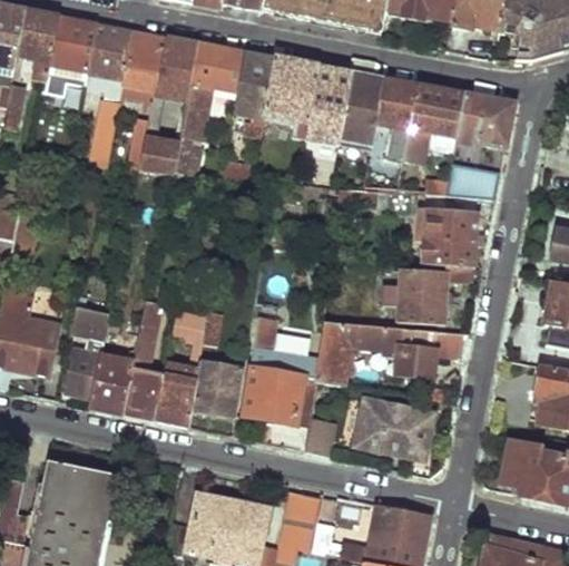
[(262,0),(261,7),(293,13),(370,28),(383,30),(386,10),(389,0),(262,0)]
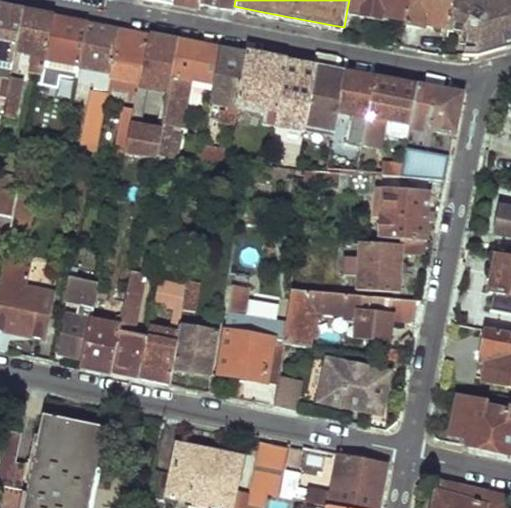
[(349,0),(347,9),(360,11),(361,0),(349,0)]
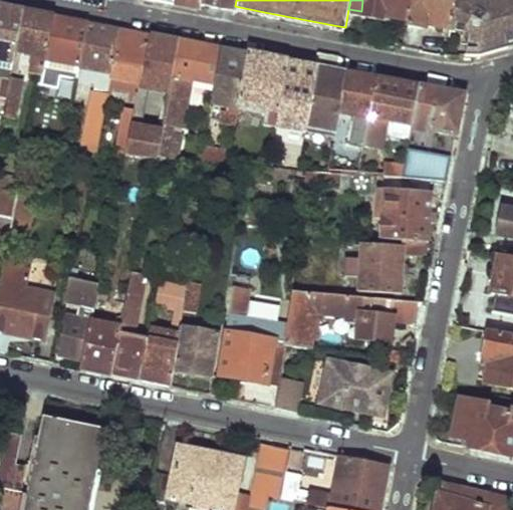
[(362,0),(361,11),(374,13),(376,2),(394,5),(408,8),(409,0),(362,0)]
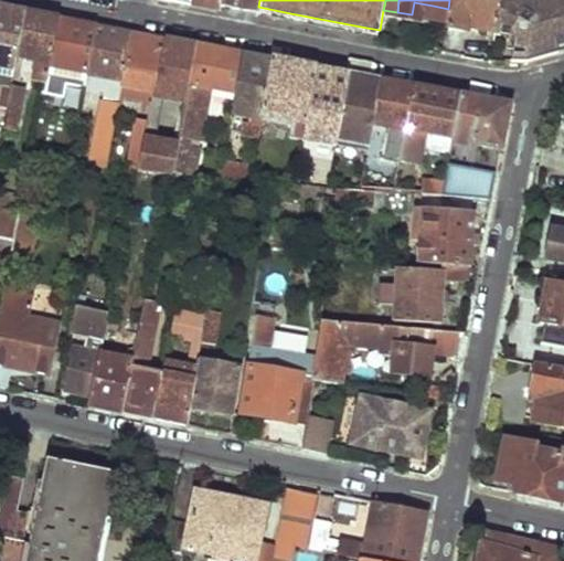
[(449,0),(448,9),(446,21),(469,25),(470,14),(481,16),(500,19),(502,0),(449,0)]
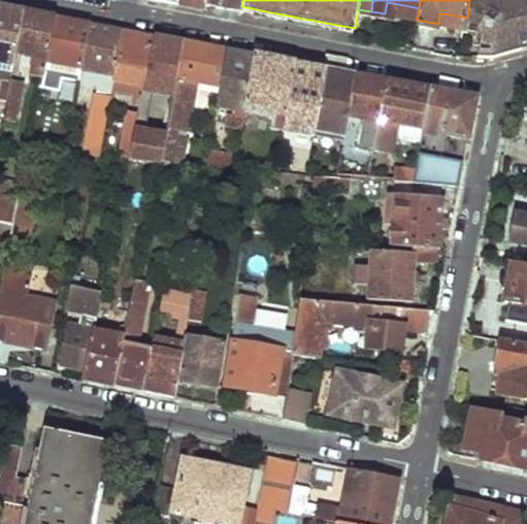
[(469,0),(467,18),(465,29),(483,33),(480,57),(494,59),(526,50),(526,0),(469,0)]
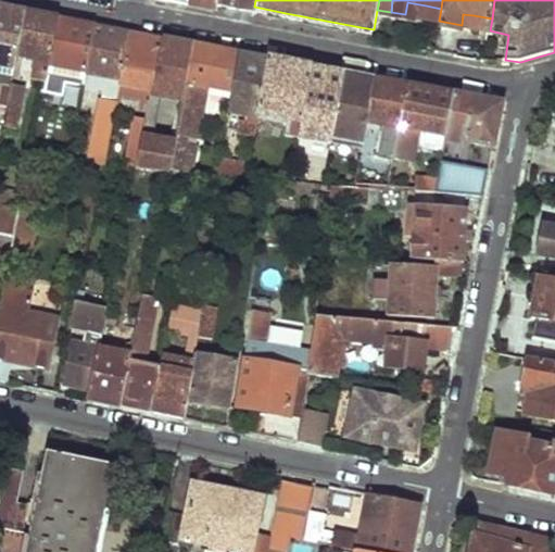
[(0,62),(4,63),(0,87),(0,102),(4,104),(9,82),(16,46),(24,7),(12,4),(0,1),(0,62)]
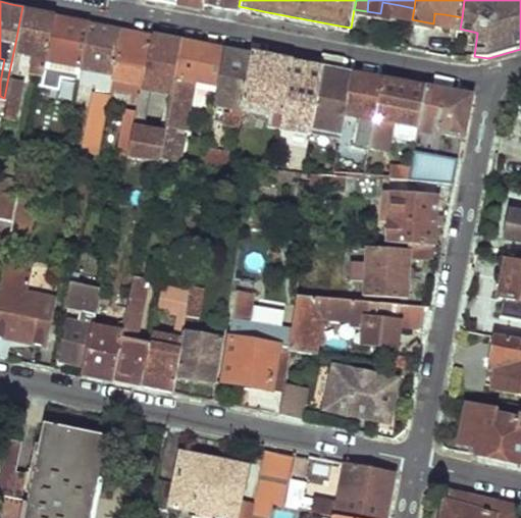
[(398,16),(400,5),(382,2),(380,13),(398,16)]
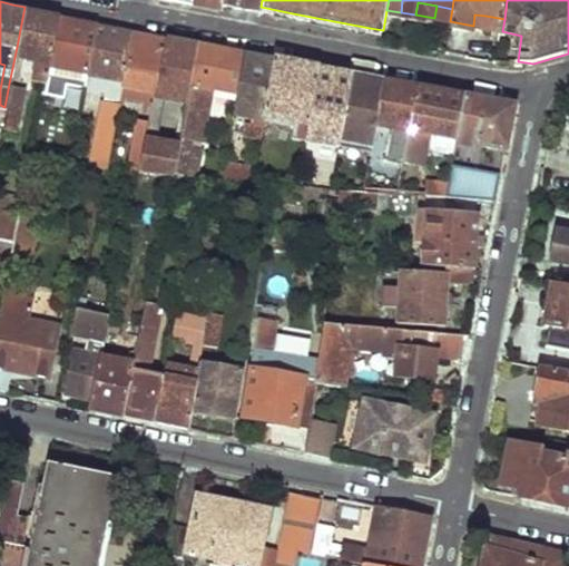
[(25,7),(17,47),(39,51),(33,76),(46,78),(59,13),(42,10),(25,7)]
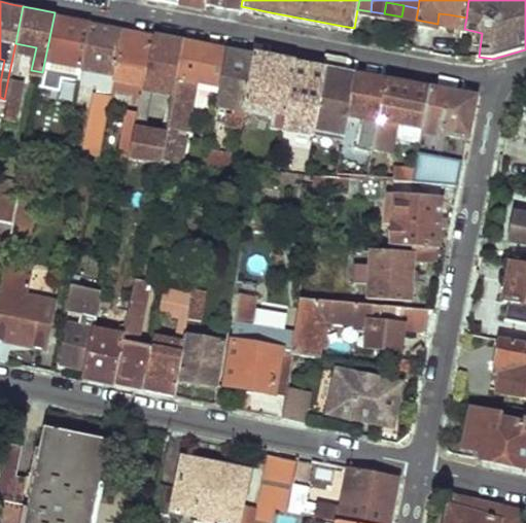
[(55,12),(42,72),(40,83),(53,86),(58,61),(67,63),(65,77),(76,79),(91,19),(74,15),(55,12)]
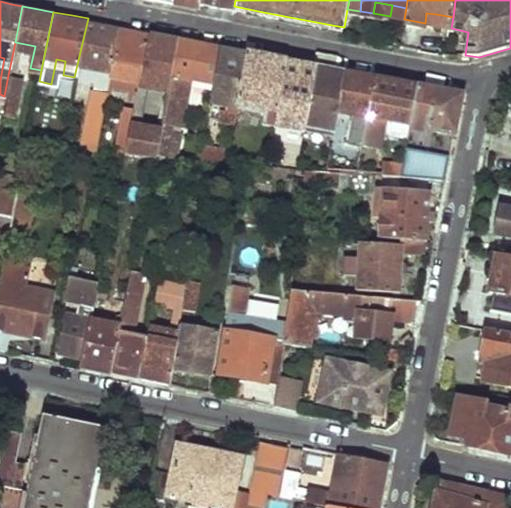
[(434,24),(436,14),(426,13),(425,23),(434,24)]
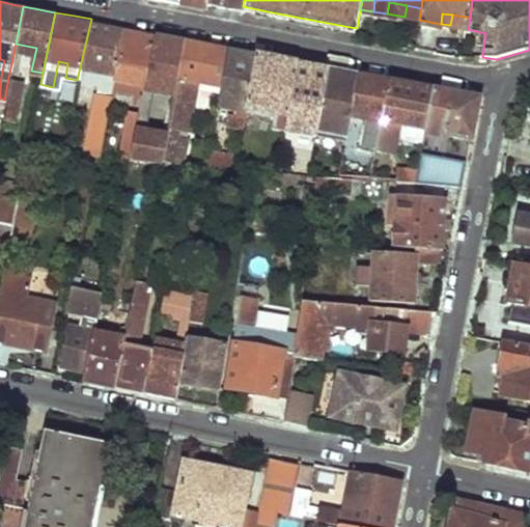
[(91,19),(77,80),(95,83),(80,154),(96,155),(109,96),(123,26),(108,23),(91,19)]
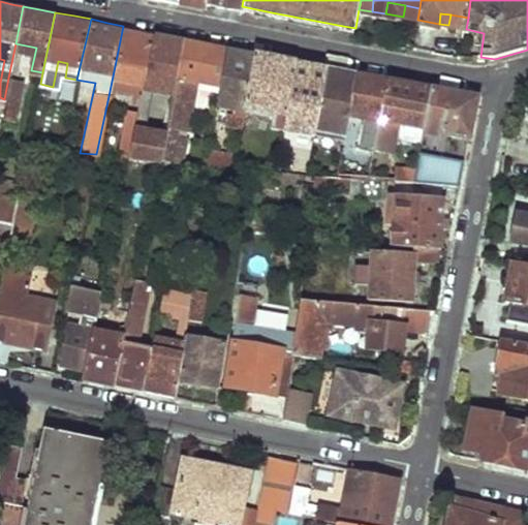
[(138,103),(153,32),(138,29),(123,26),(109,96),(138,103)]
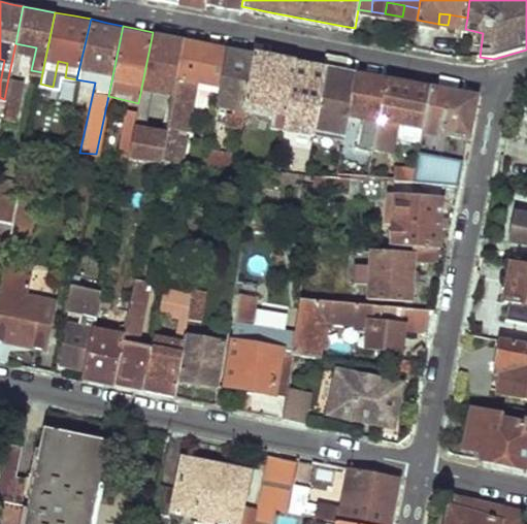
[(153,32),(138,103),(137,109),(131,137),(129,148),(127,157),(157,160),(182,37),(166,34),(153,32)]
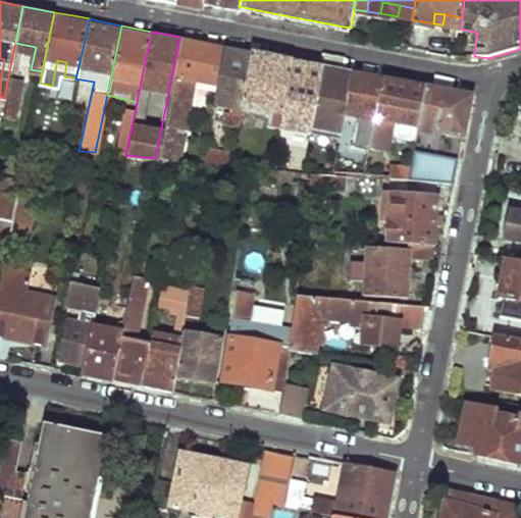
[(179,37),(155,158),(155,160),(162,161),(170,121),(183,124),(193,76),(216,82),(222,45),(201,41),(179,37)]
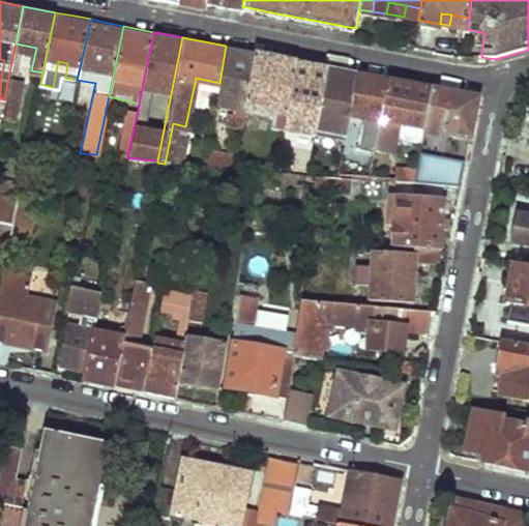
[(226,46),(219,83),(229,85),(226,104),(234,105),(229,125),(240,126),(244,104),(254,52),(238,48),(226,46)]
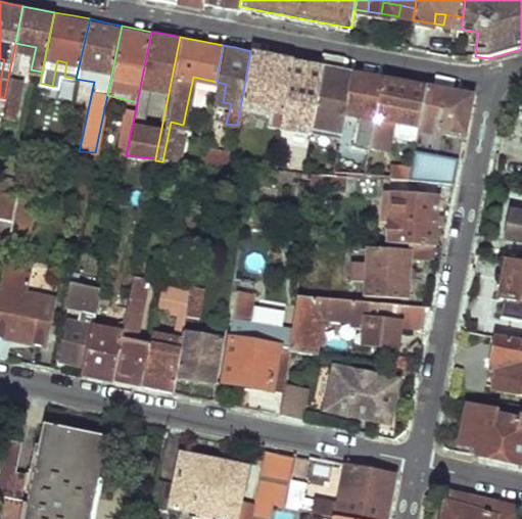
[(250,51),(241,102),(269,108),(267,122),(278,125),(292,59),(268,54),(250,51)]
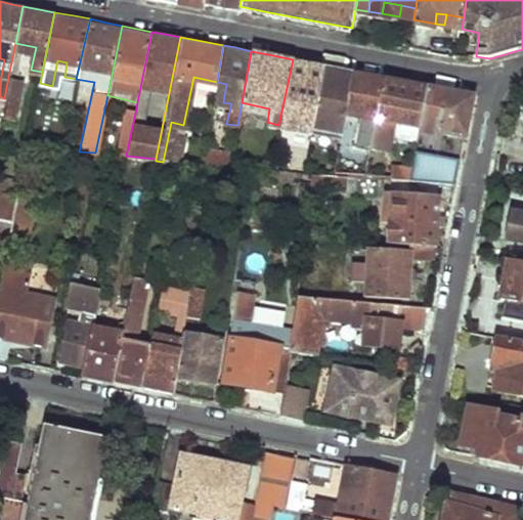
[(293,59),(278,125),(310,131),(310,129),(321,65),(306,61),(293,59)]
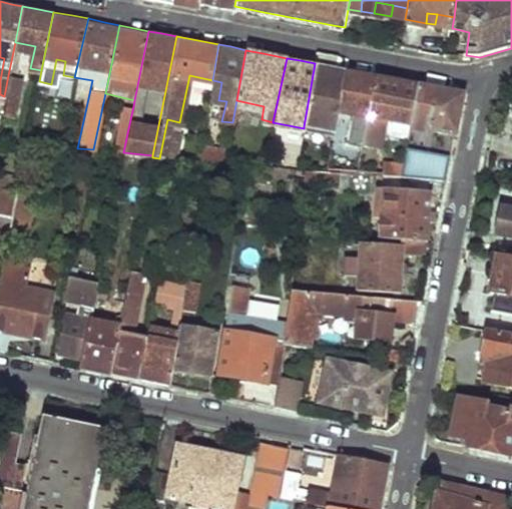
[(315,63),(304,126),(314,128),(316,119),(323,120),(325,106),(339,108),(346,69),(331,66),(315,63)]
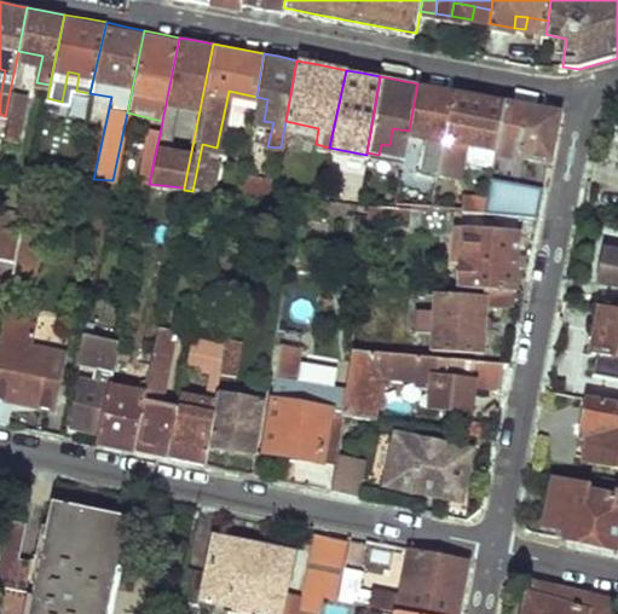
[(417,84),(409,131),(434,137),(427,169),(438,171),(455,91),(435,87),(417,84)]
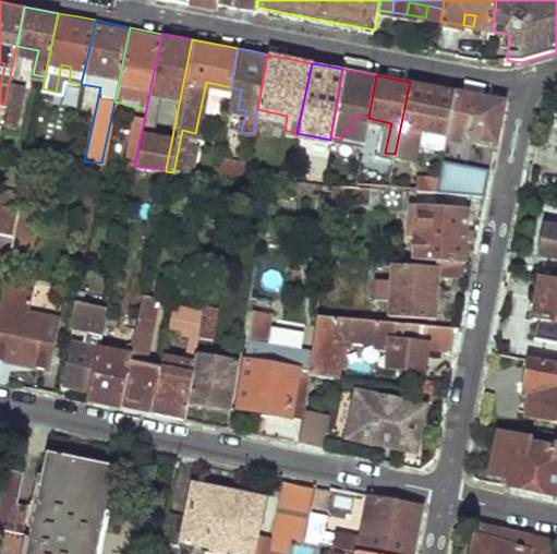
[(9,82),(4,105),(0,124),(16,128),(27,85),(9,82)]
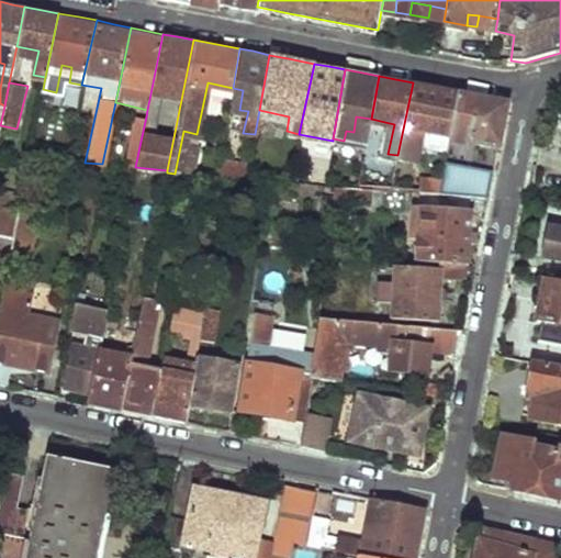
[(432,86),(413,82),(397,155),(418,159),(424,129),(449,134),(449,131),(457,91),(432,86)]
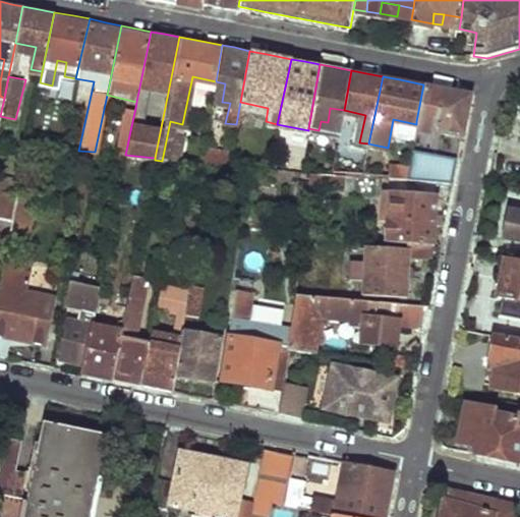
[(423,84),(416,121),(462,129),(469,94),(447,89),(423,84)]
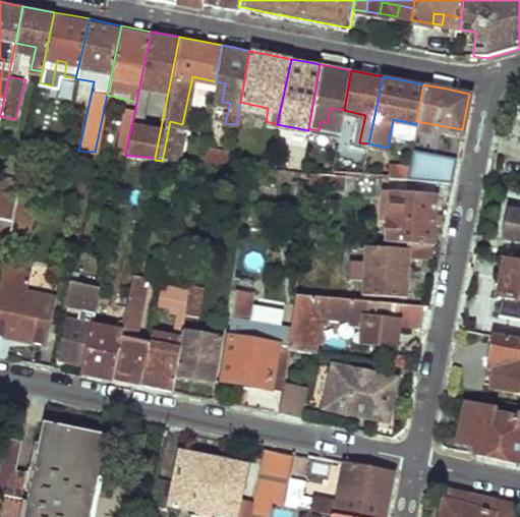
[(135,108),(125,106),(121,125),(122,125),(120,133),(129,135),(135,108)]
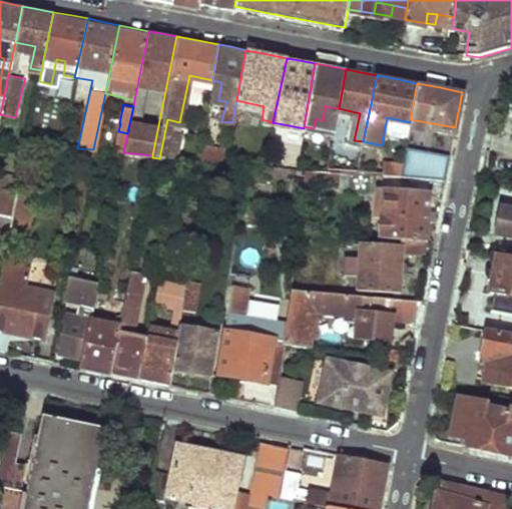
[(29,129),(26,139),(38,142),(41,132),(29,129)]
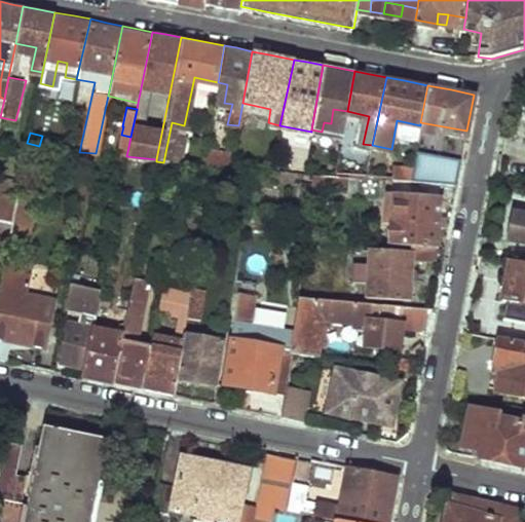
[(121,135),(119,145),(128,147),(130,137),(121,135)]
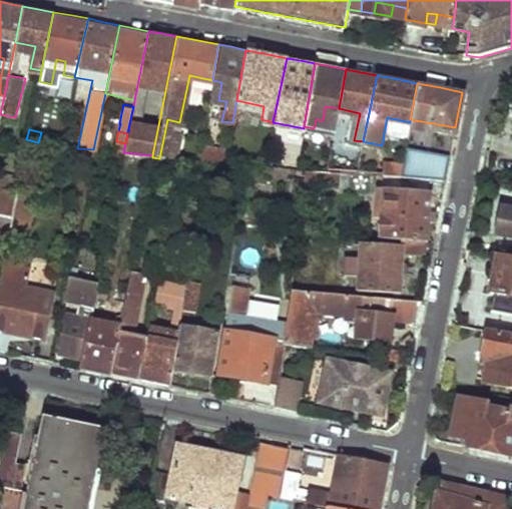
[(227,148),(201,144),(198,161),(224,163),(227,148)]
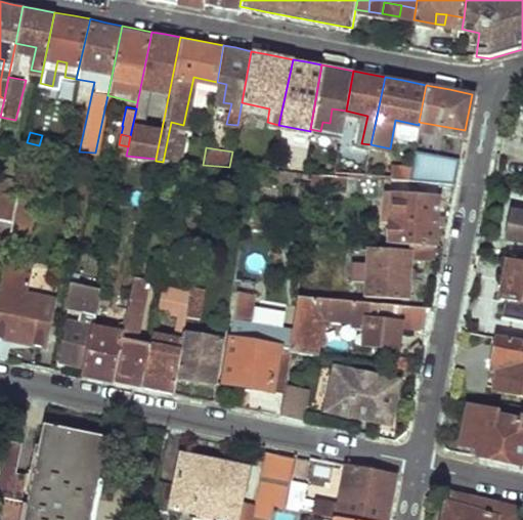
[(412,164),(409,178),(455,180),(461,155),(413,153),(412,164)]
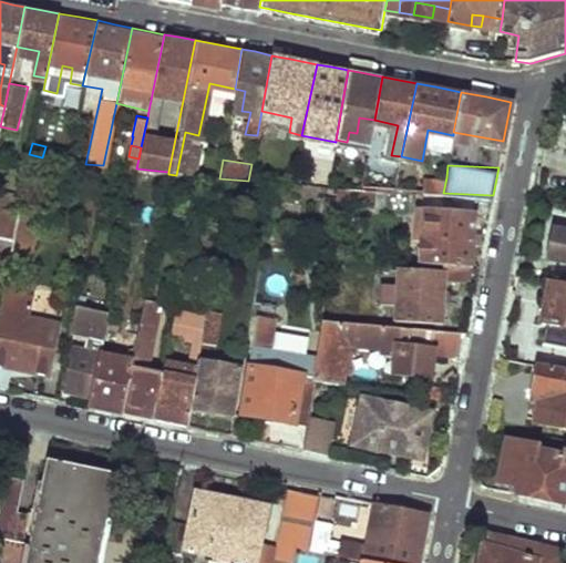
[(364,171),(361,188),(383,190),(394,191),(398,172),(364,171)]
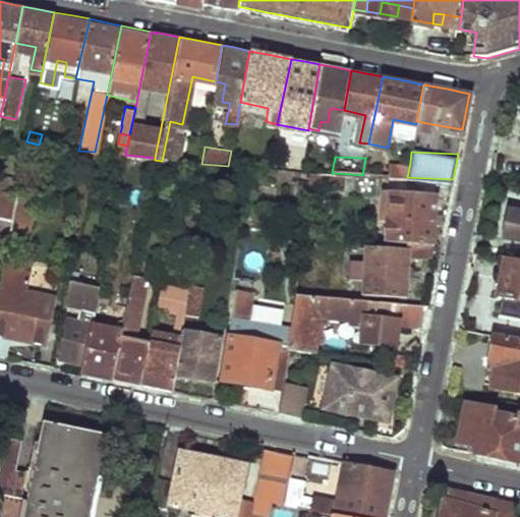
[(407,177),(409,166),(390,165),(388,176),(407,177)]
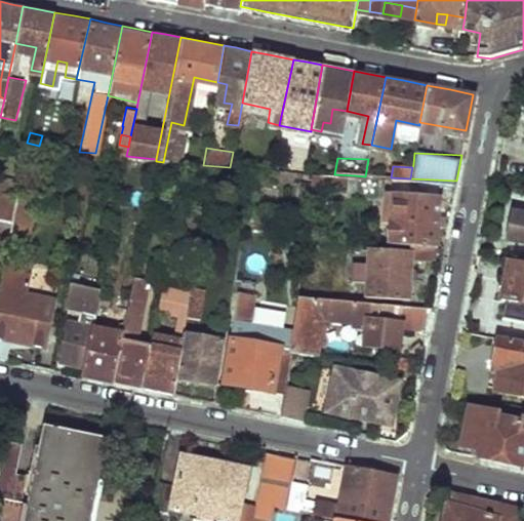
[(313,172),(311,189),(353,194),(355,175),(334,174),(313,172)]
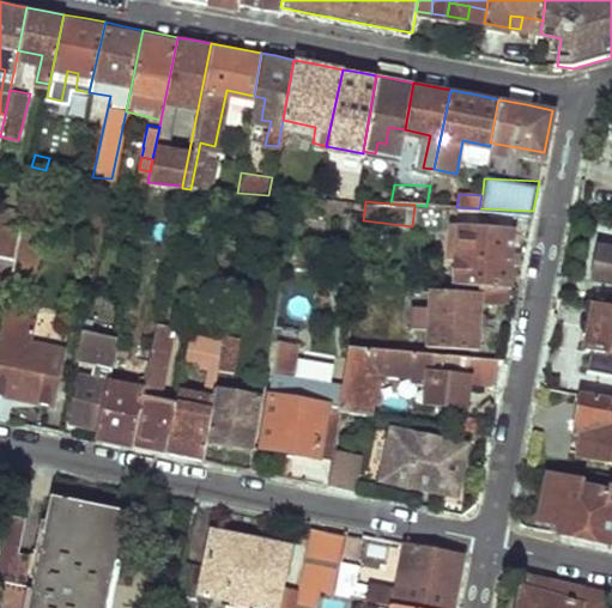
[(452,220),(449,256),(459,257),(458,281),(480,283),(511,285),(515,228),(452,220)]
